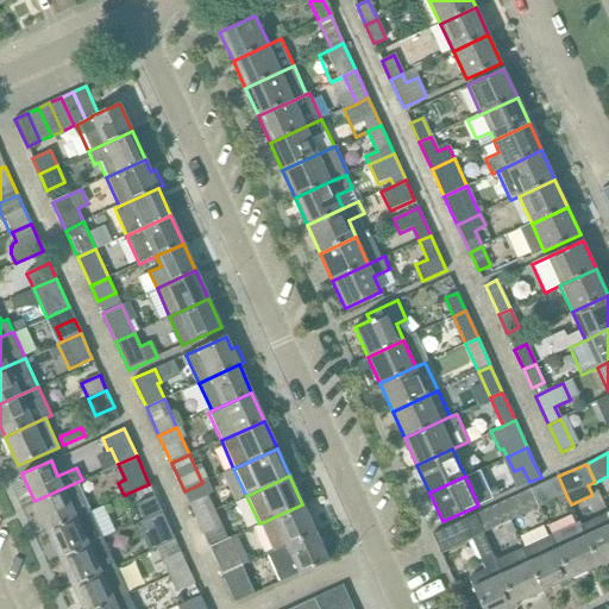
[(539,508),(566,495),(558,476),(531,489),(539,508)]
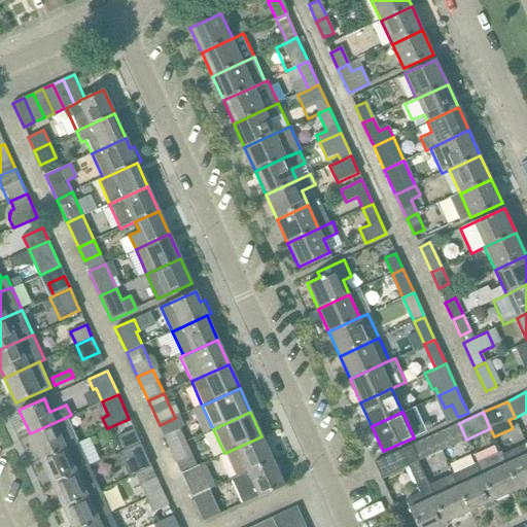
[(67,417),(30,433),(41,459),(78,442),(67,417)]
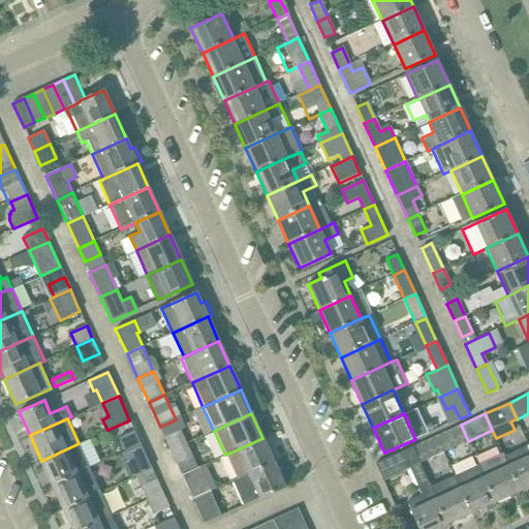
[(160,427),(170,452),(187,444),(176,419),(160,427)]
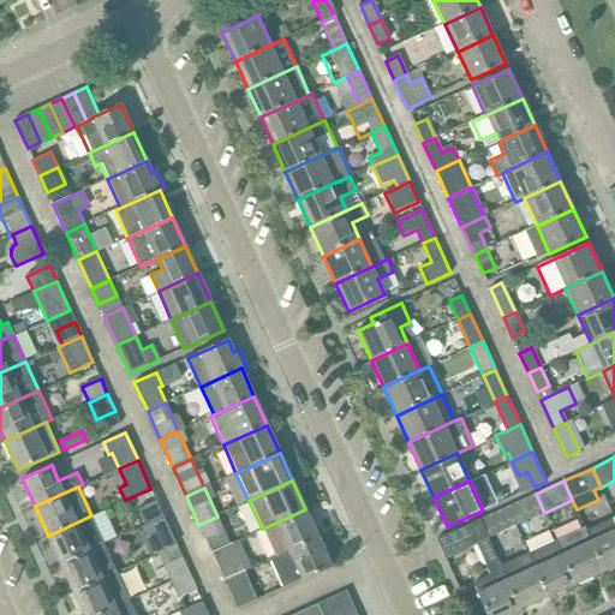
[(523,500),(508,507),(517,525),(532,518),(523,500)]
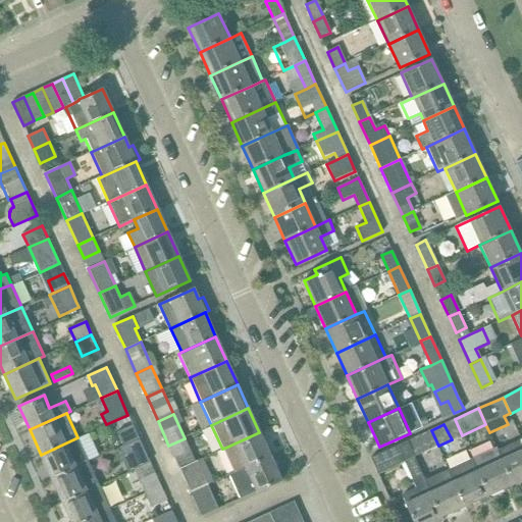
[(117,432),(123,446),(139,438),(133,425),(117,432)]
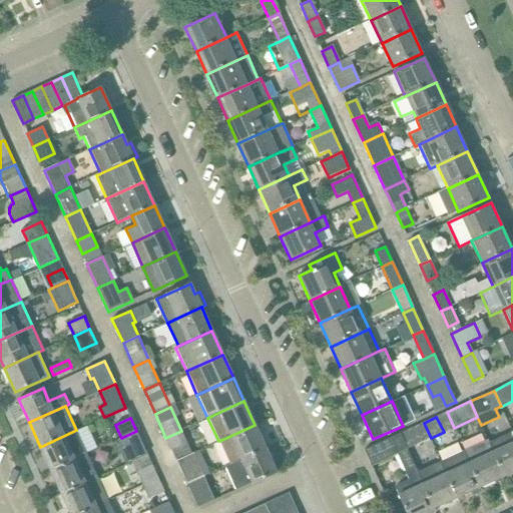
[(424,423),(400,434),(407,449),(431,438),(424,423)]
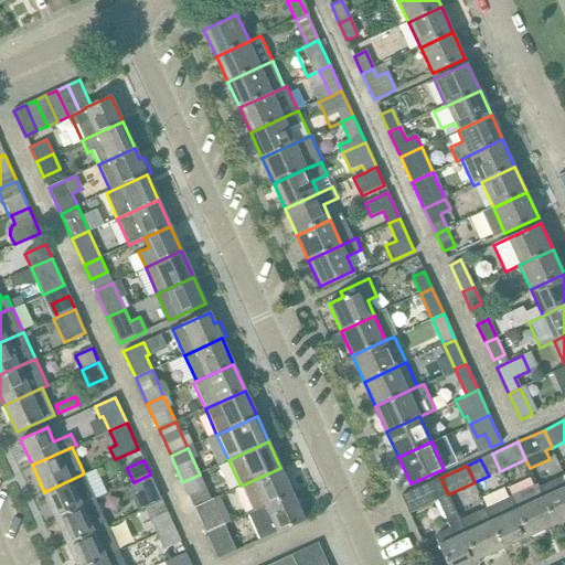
[(244,484),(255,511),(292,494),(280,468),(244,484)]
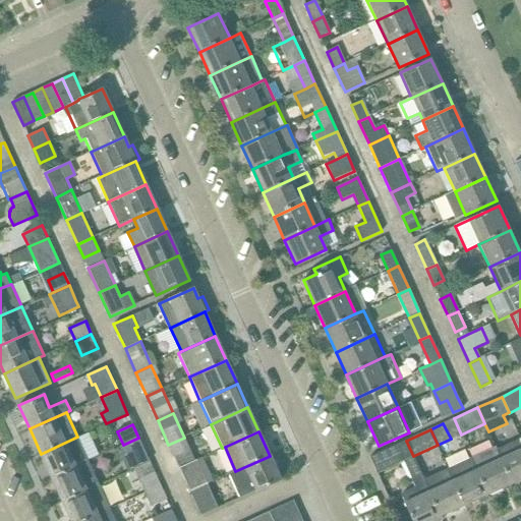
[(77,437),(41,454),(52,477),(88,461),(77,437)]
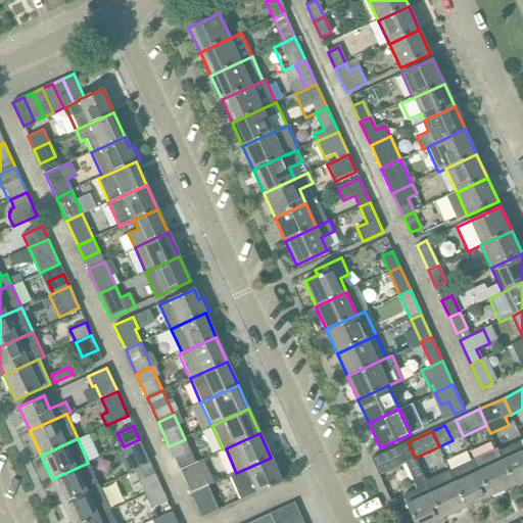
[(124,446),(134,470),(149,463),(139,439),(124,446)]
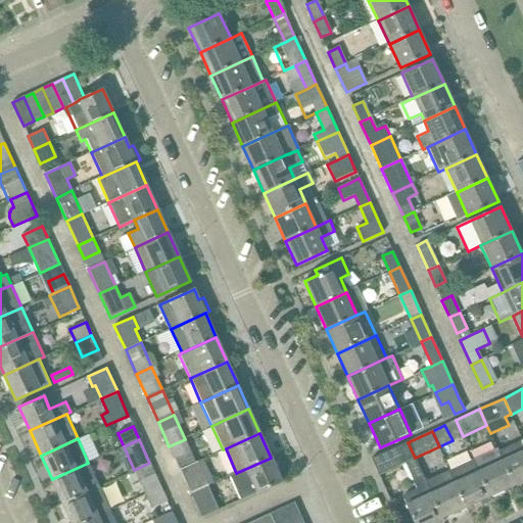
[(195,463),(185,439),(169,446),(180,470),(195,463)]
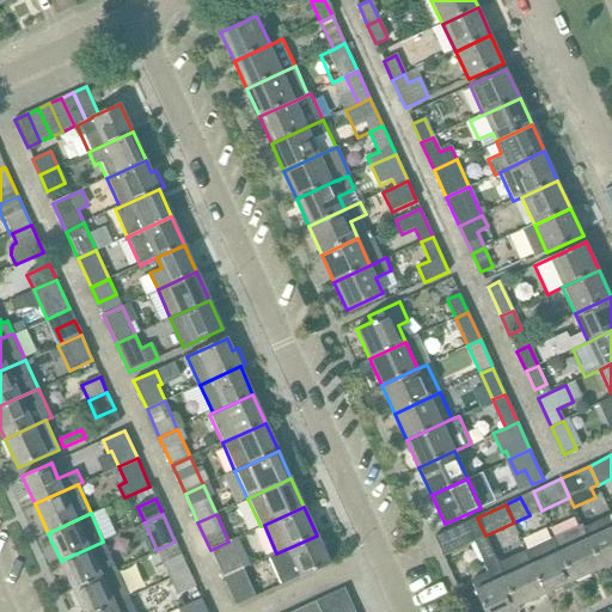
[(611,515),(583,528),(601,568),(611,562),(611,516),(611,515)]
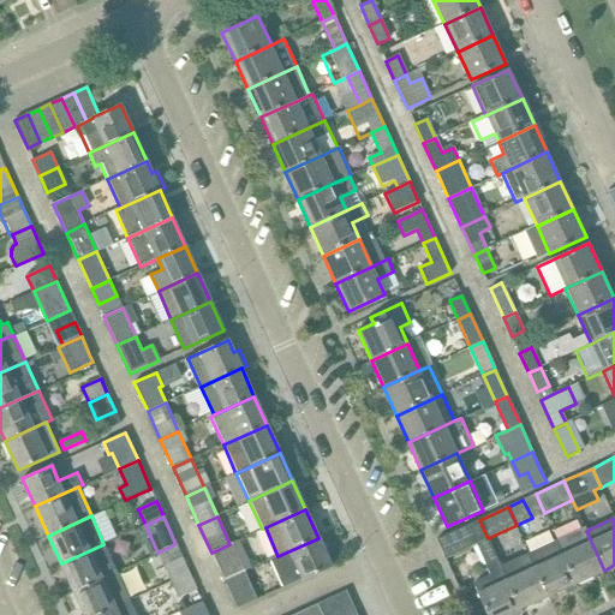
[(445,559),(488,538),(479,520),(436,539),(445,559)]
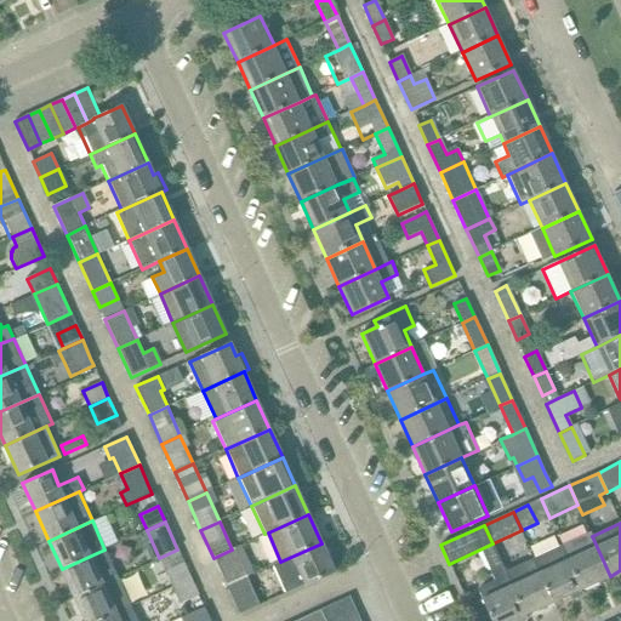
[(610,576),(592,536),(591,533),(563,546),(581,588),(610,576)]
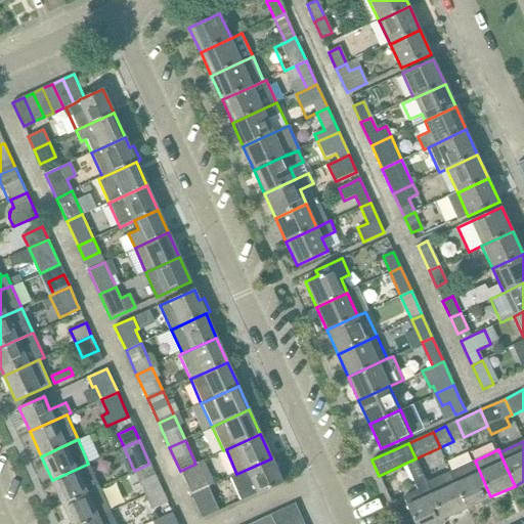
[(271,459),(236,474),(230,477),(242,500),(282,482),(271,459)]
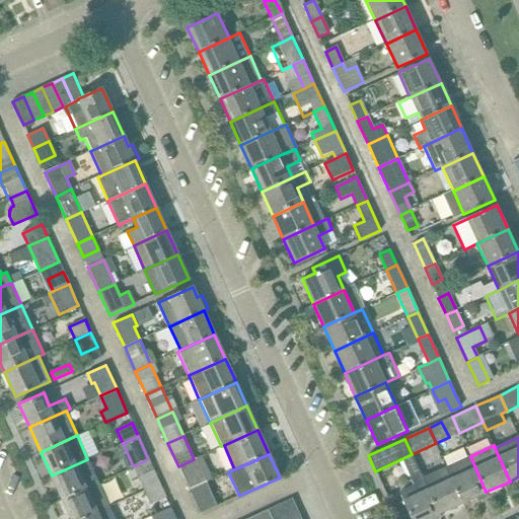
[(486,492),(470,456),(446,467),(452,478),(462,503),(486,492)]
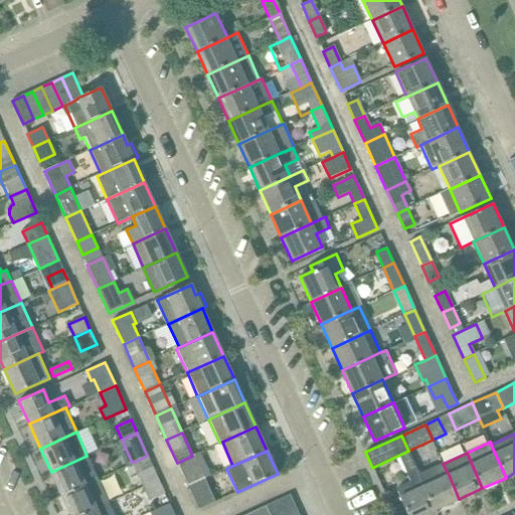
[(87,456),(51,472),(61,496),(98,479),(87,456)]
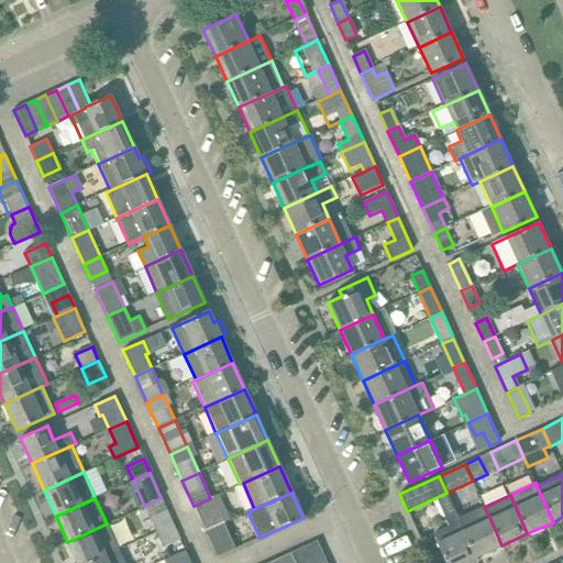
[(144,506),(156,532),(174,525),(161,498),(144,506)]
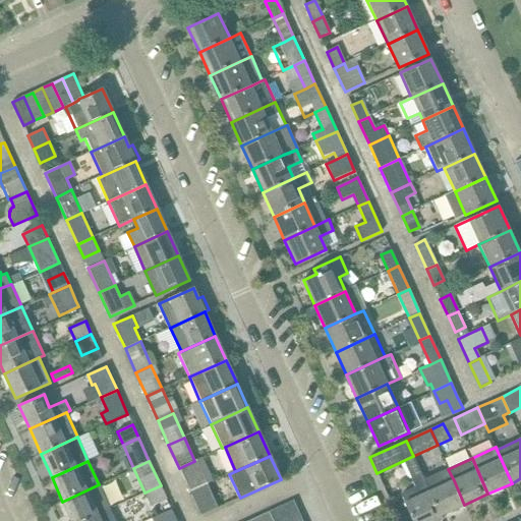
[(179,468),(190,491),(206,484),(194,461),(179,468)]
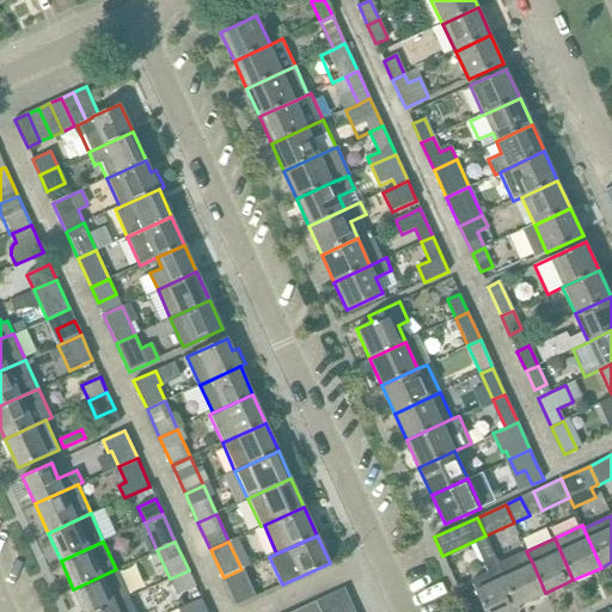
[(484,611),(506,611),(516,606),(505,577),(496,558),(483,564),(488,574),(471,581),(484,611)]
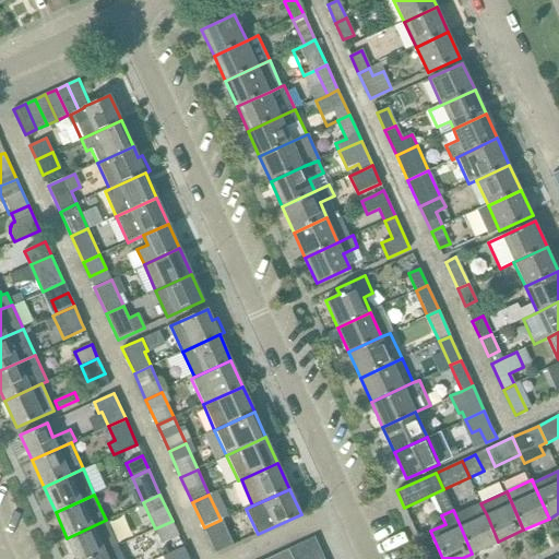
[(487,515),(461,527),(472,554),(498,542),(487,515)]
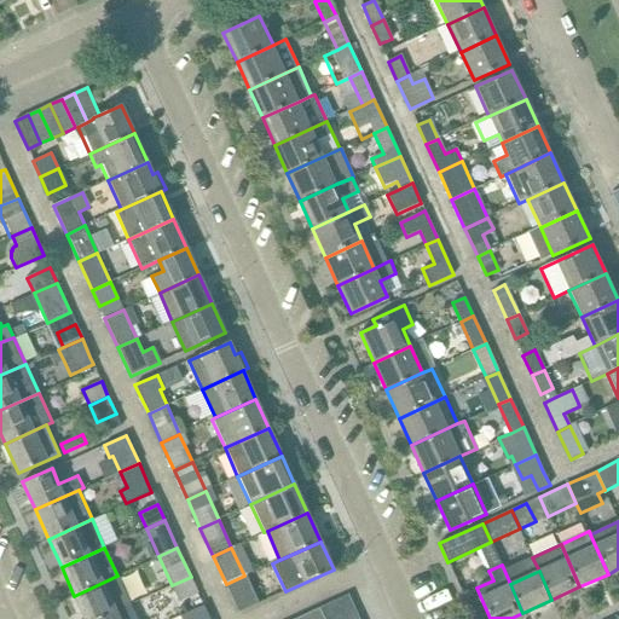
[(117,576),(74,596),(85,618),(98,618),(131,605),(117,576)]
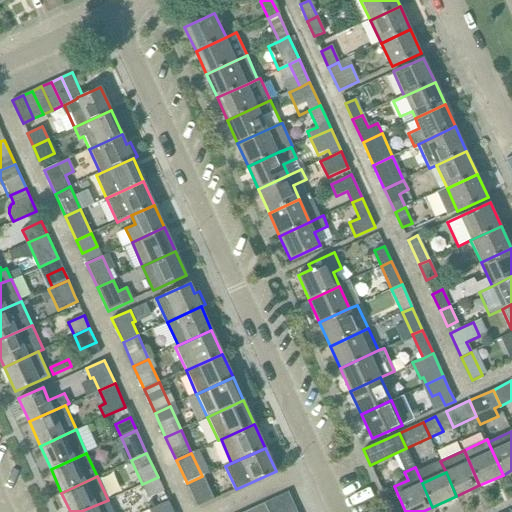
[(187,483),(197,507),(213,500),(202,476),(187,483)]
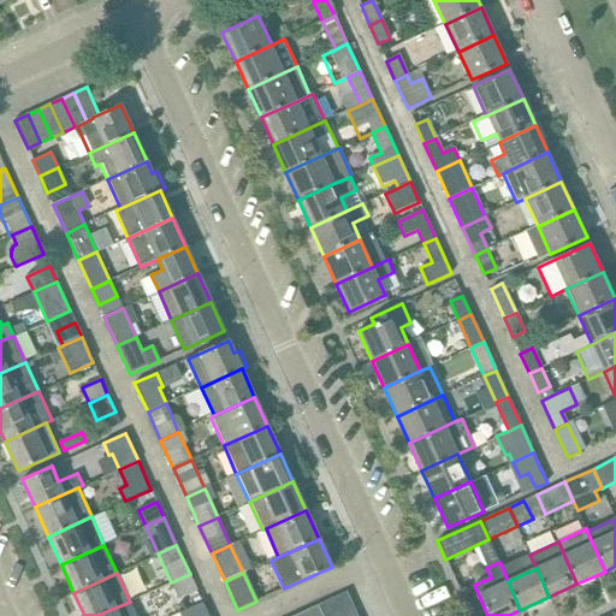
[(178,598),(197,591),(190,574),(171,582),(178,598)]
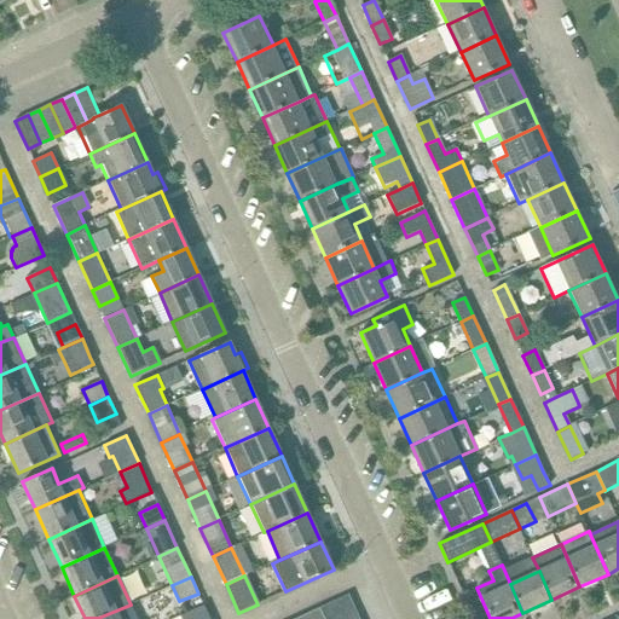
[(348,595),(322,607),(327,618),(330,618),(354,608),(348,595)]
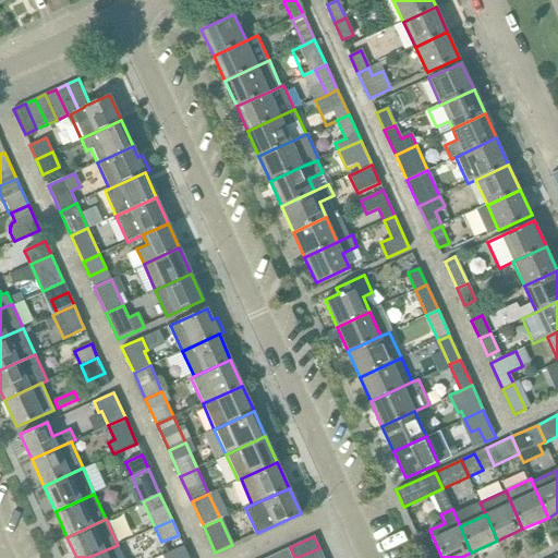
[(123,557),(118,545),(88,557),(123,557)]
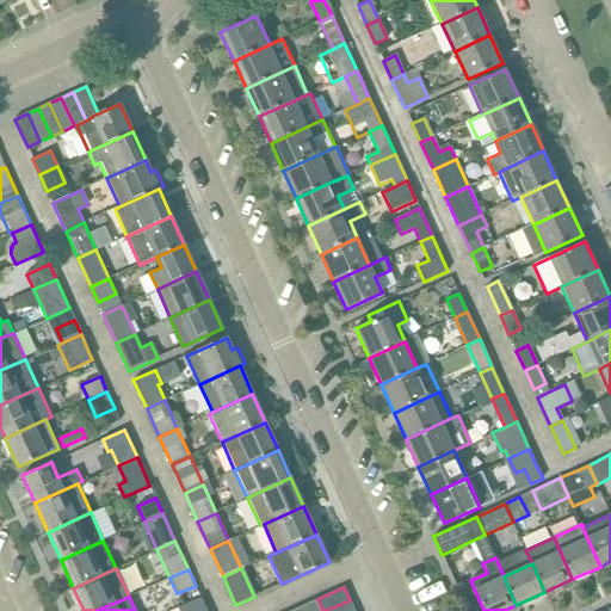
[(207,610),(201,598),(179,608),(180,610),(207,610)]
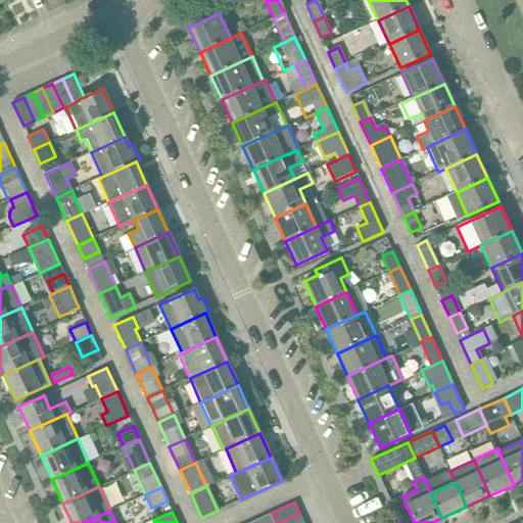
[(276,522),(272,513),(248,522),(276,522)]
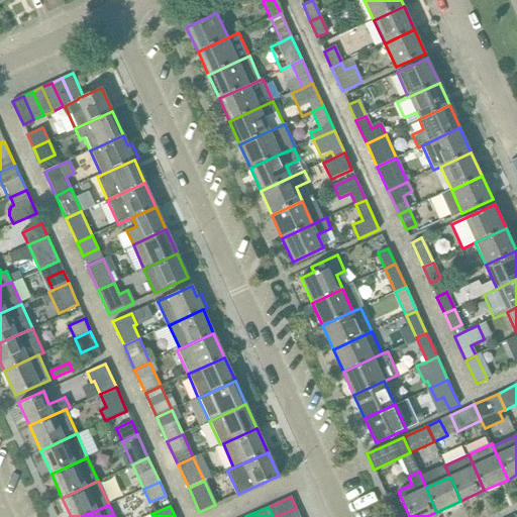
[(300,516),(296,508),(276,516),(300,516)]
